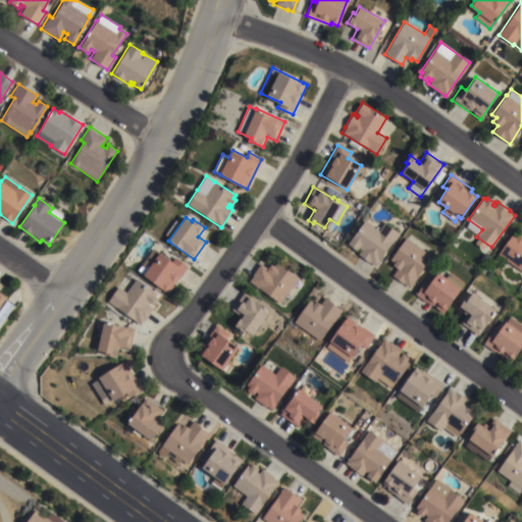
[(358,254),(361,250),(358,248),(356,251),(348,244),(364,220),(378,230),(384,222),(399,233),(375,266),(358,254)]
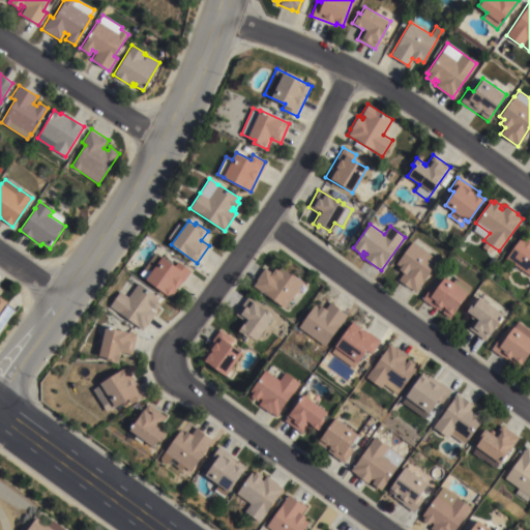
[(526,239),(527,236),(529,237),(529,276),(505,259),(522,236),(526,239)]
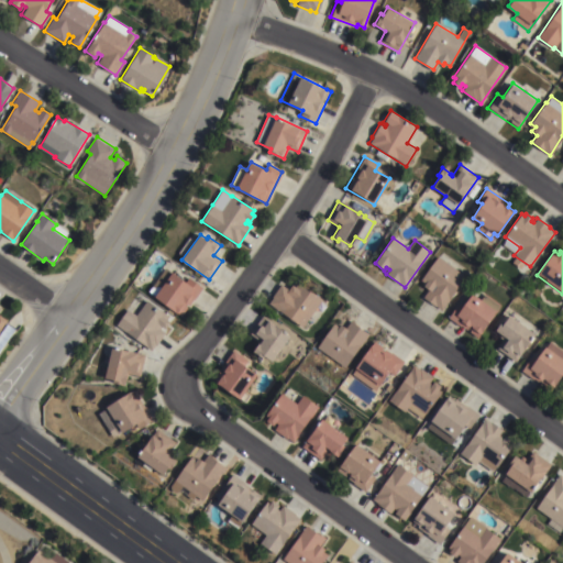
[(422,297),(428,290),(422,287),(424,284),(420,280),(438,256),(465,276),(441,310),(422,297)]
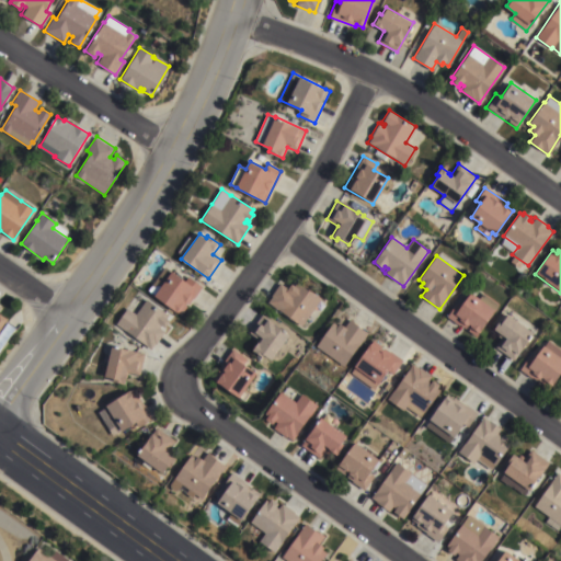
[(171,272),(184,282),(189,277),(202,287),(193,299),(192,298),(181,316),(153,296),(171,272)]
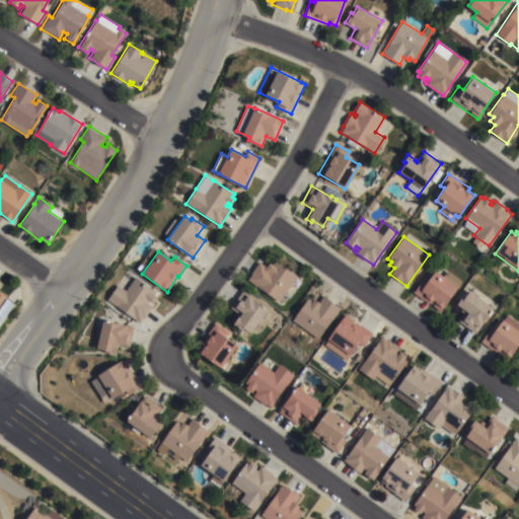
[(247,280),(260,263),(267,267),(270,263),(272,265),(275,261),(297,277),(279,302),(247,280)]
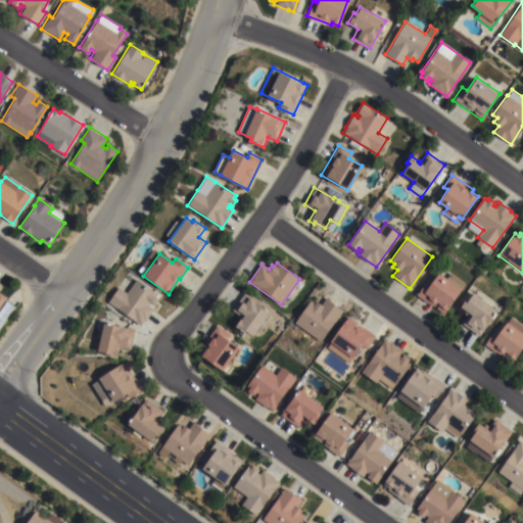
[(436,308),(437,306),(434,305),(433,306),(428,302),(427,303),(416,295),(424,284),(428,288),(438,274),(445,279),(449,273),(465,283),(460,289),(461,290),(443,314),(436,308)]
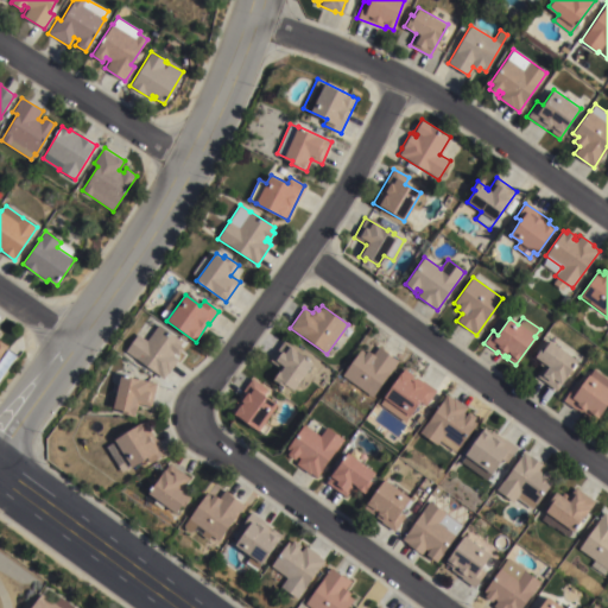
[(182,342),(179,346),(183,348),(178,355),(175,353),(172,356),(177,360),(164,379),(126,352),(138,335),(146,341),(158,324),(182,342)]
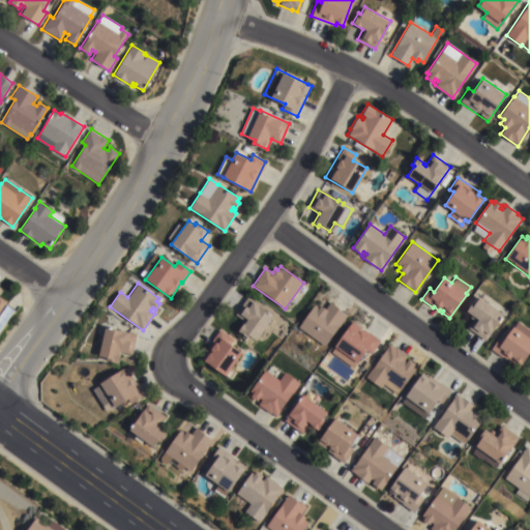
[(249,336),(248,339),(238,331),(243,324),(241,322),(242,320),(235,315),(246,297),(273,317),(257,341),(249,336)]
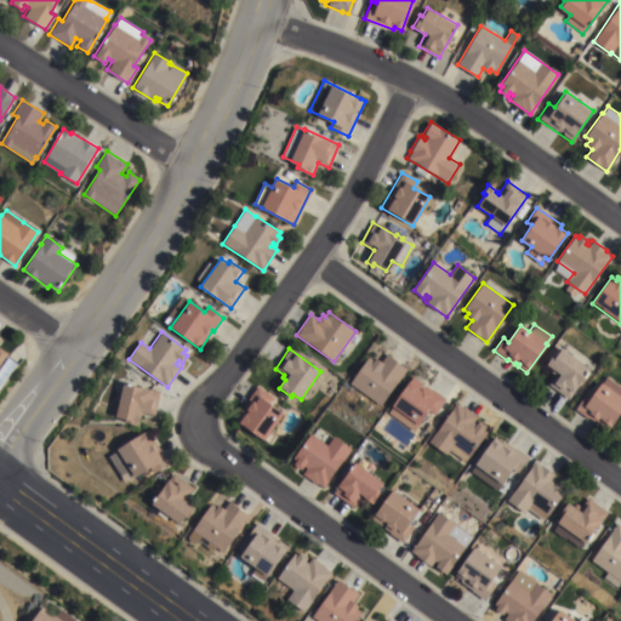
[(590,370),(568,400),(548,386),(557,374),(546,365),(553,354),(557,357),(562,349),(590,370)]
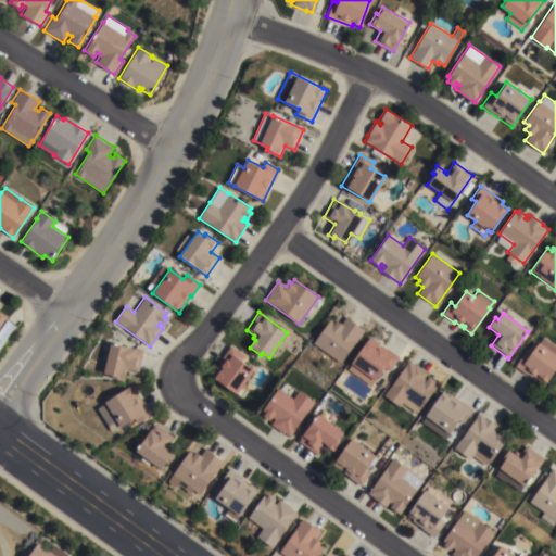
[(341,364),(314,343),(330,320),(335,324),(337,320),(341,324),(348,316),(352,319),(351,320),(365,331),(341,364)]
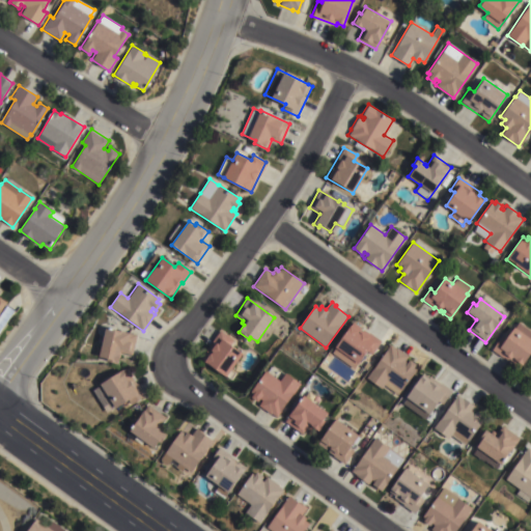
[(520,323),(530,331),(530,353),(521,368),(514,364),(512,366),(492,351),(501,337),(506,340),(514,328),(515,329),(520,323)]
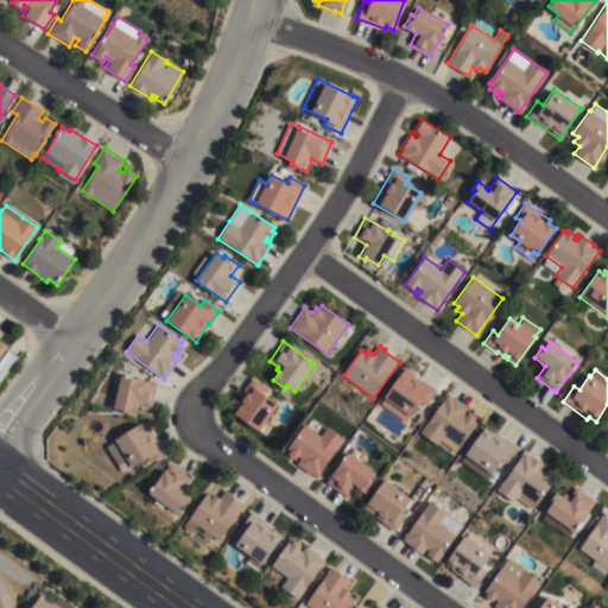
[(380,405),(401,374),(412,381),(411,381),(413,382),(415,381),(417,382),(419,379),(437,391),(426,406),(422,404),(411,418),(410,417),(405,424),(380,405)]
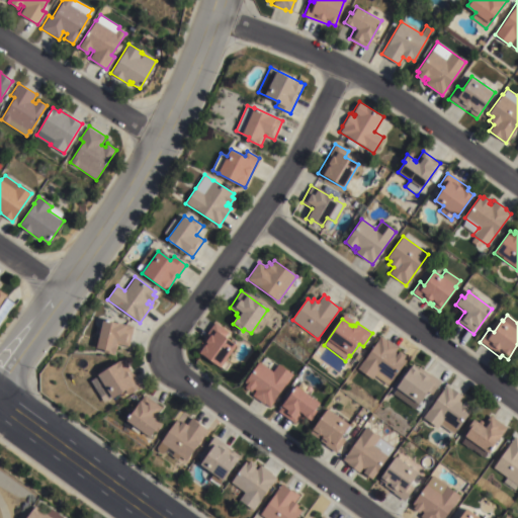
[(102,320),(134,327),(128,346),(117,344),(114,356),(103,353),(103,351),(95,349),(102,320)]
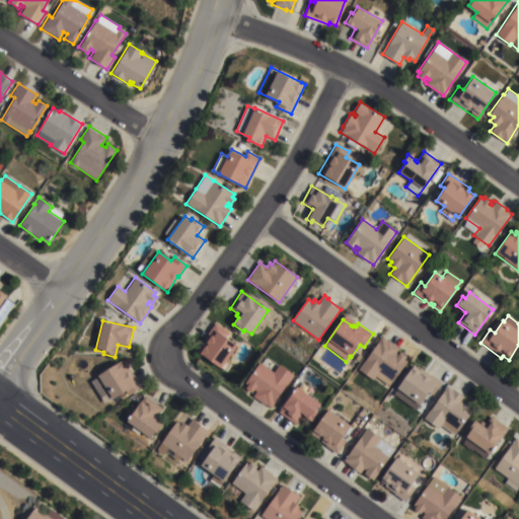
[(196,351),(216,323),(228,332),(225,338),(237,347),(221,369),(196,351)]
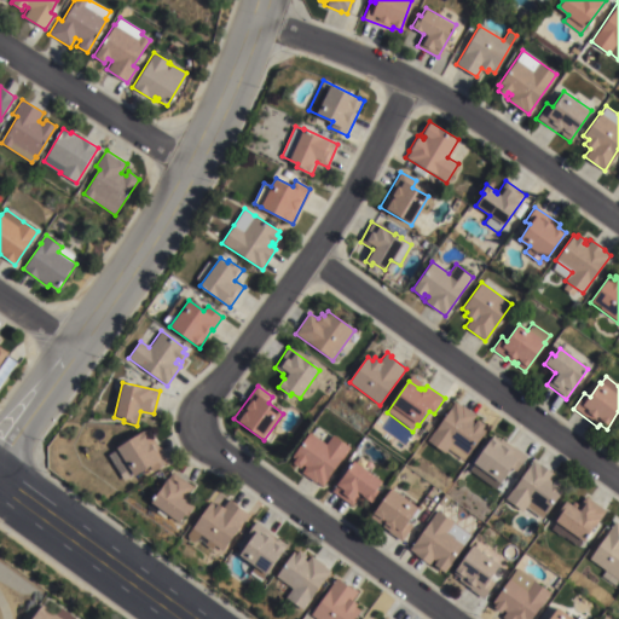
[(476,416),(473,422),(475,424),(478,420),(486,426),(484,429),(487,432),(469,457),(467,456),(464,460),(449,449),(445,453),(428,441),(456,401),(476,416)]
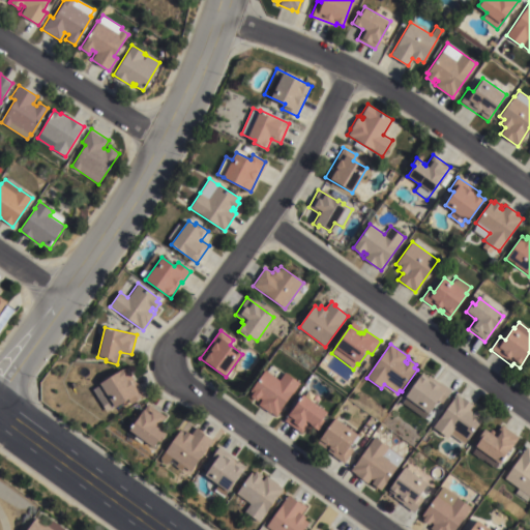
[(124,369),(127,375),(129,373),(144,396),(130,405),(128,401),(115,409),(99,384),(121,371),(124,369)]
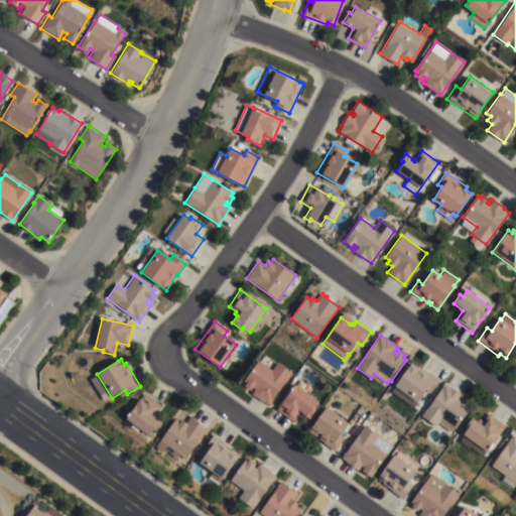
[(272,370),(277,363),(292,374),(269,406),(252,394),(255,390),(253,388),(251,391),(244,387),(246,384),(244,382),(259,361),(272,370)]
